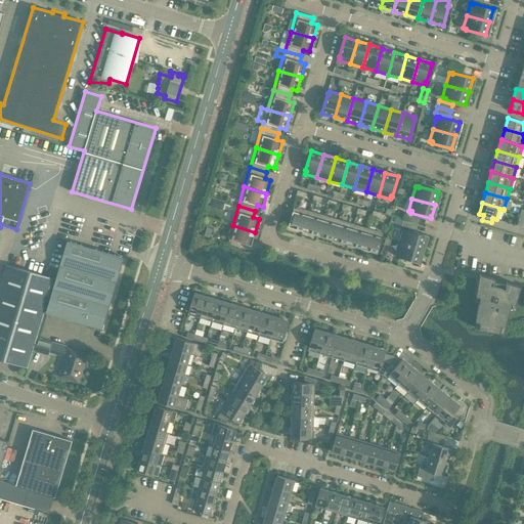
[(303,231),(308,213),(294,208),(288,227),(303,231)]
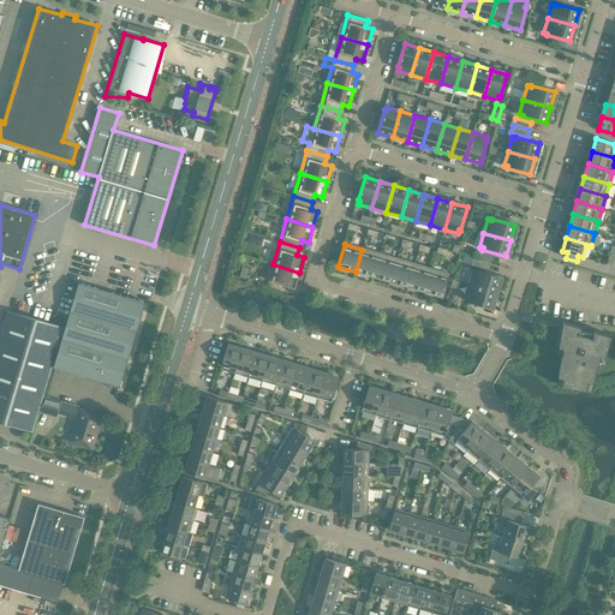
[(372,276),(380,255),(362,250),(356,272),(372,276)]
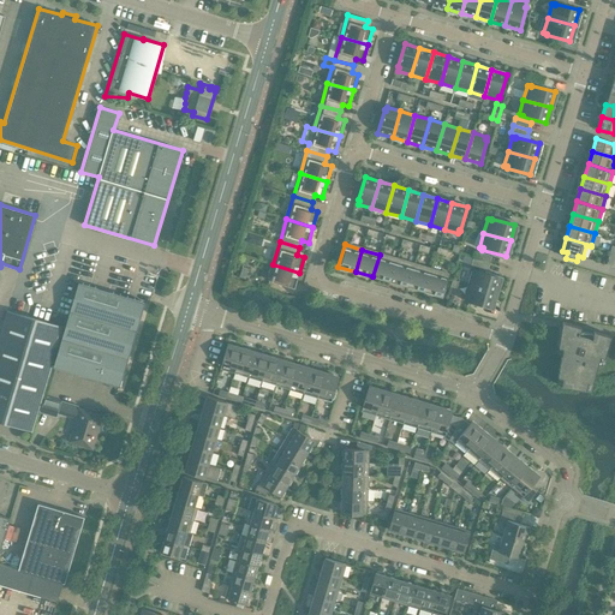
[(473,258),(489,263),(491,256),(476,251),(473,258)]
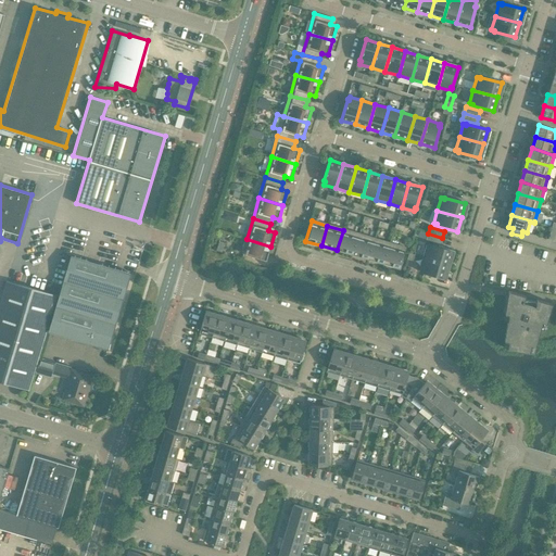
[(353,254),(358,235),(343,230),(337,250),(353,254)]
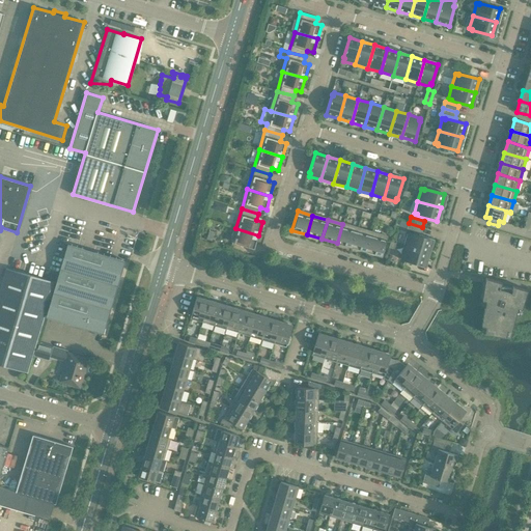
[(422,227),(409,223),(407,228),(421,232),(422,227)]
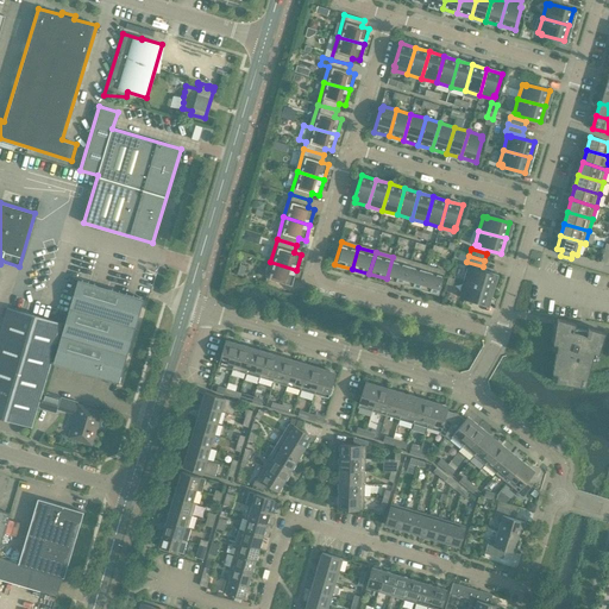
[(403,284),(410,263),(393,257),(387,278),(403,284)]
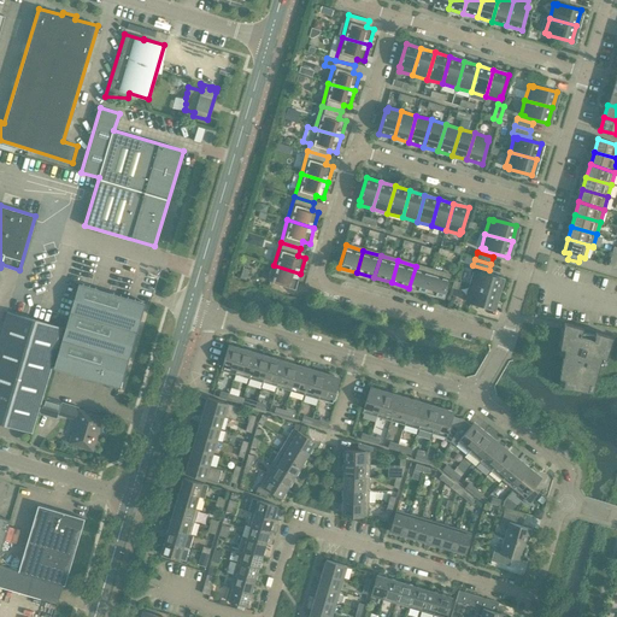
[(274,265),(269,281),(295,289),(300,274),(274,265)]
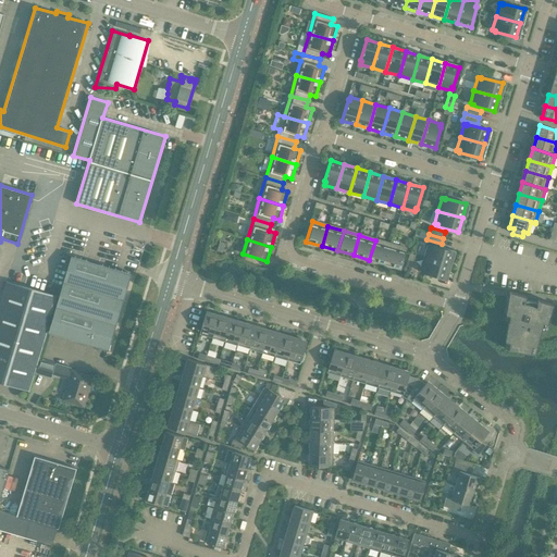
[(385,264),(391,245),(375,240),(369,260),(385,264)]
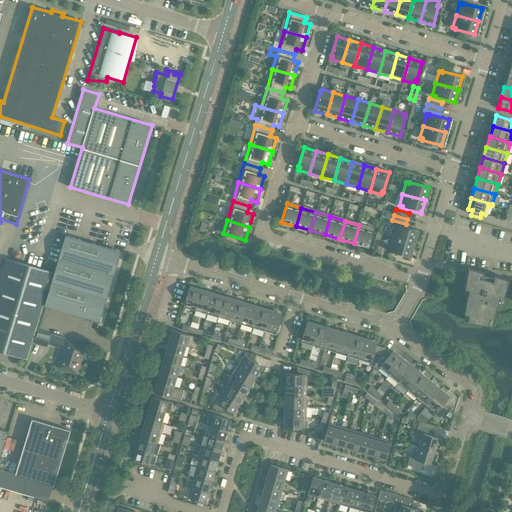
[(390,237),(412,243),(416,230),(396,224),(396,226),(393,225),(390,237)]
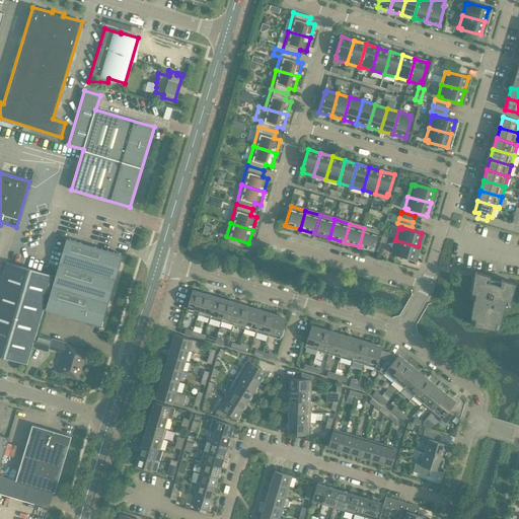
[(364,228),(359,246),(373,250),(379,232),(364,228)]
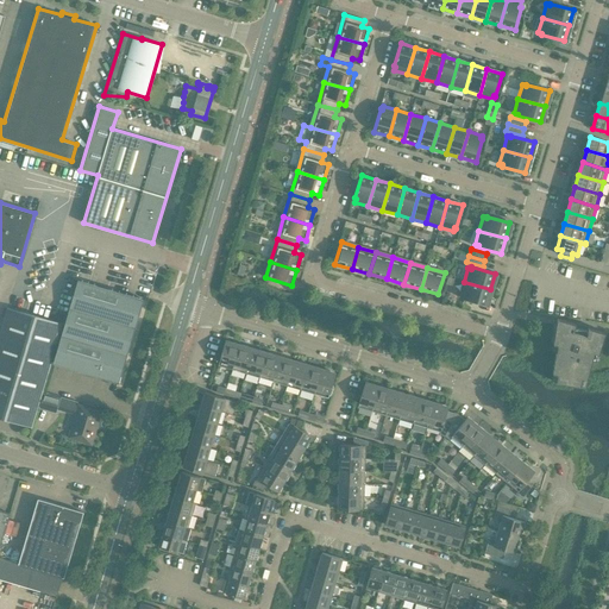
[(143,299),(77,280),(54,363),(119,382),(143,299)]
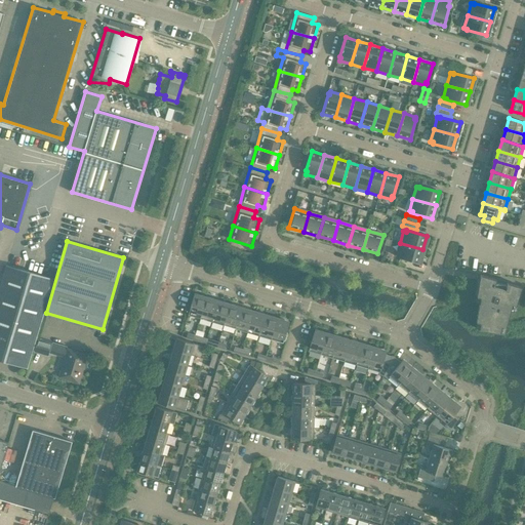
[(422,249),(400,243),(396,255),(399,255),(399,257),(418,263),(422,249)]
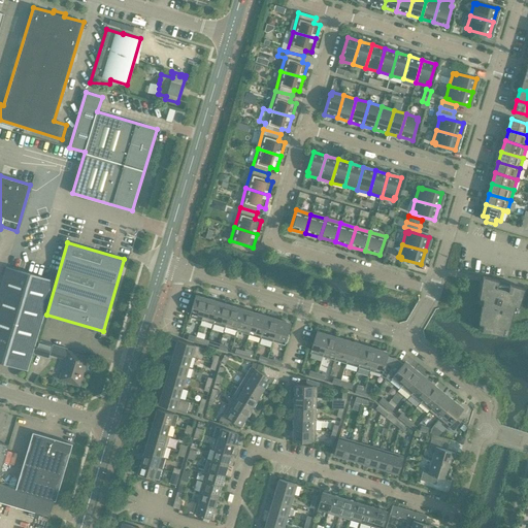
[(0,361),(27,370),(54,281),(6,266),(0,287),(0,361)]
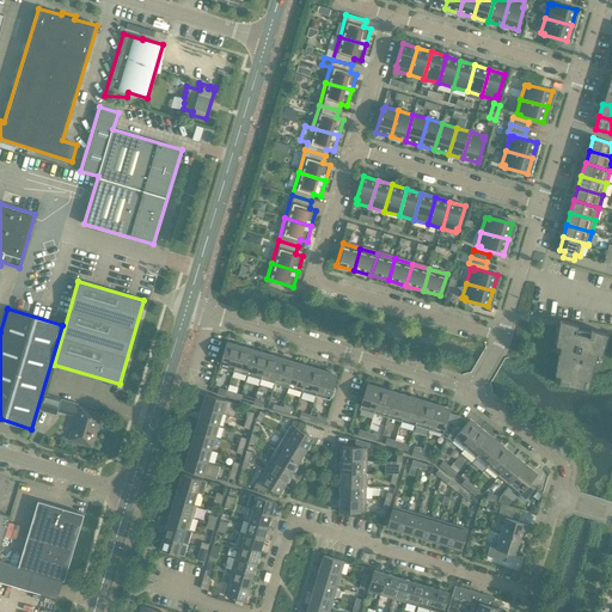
[(560,320),(555,352),(558,353),(554,383),(587,387),(595,361),(599,362),(609,335),(591,329),(589,331),(577,330),(579,325),(560,320)]
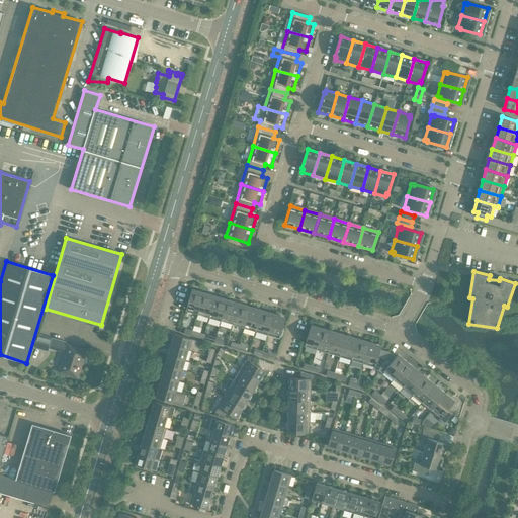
[(185,311),(197,314),(204,292),(192,289),(185,311)]
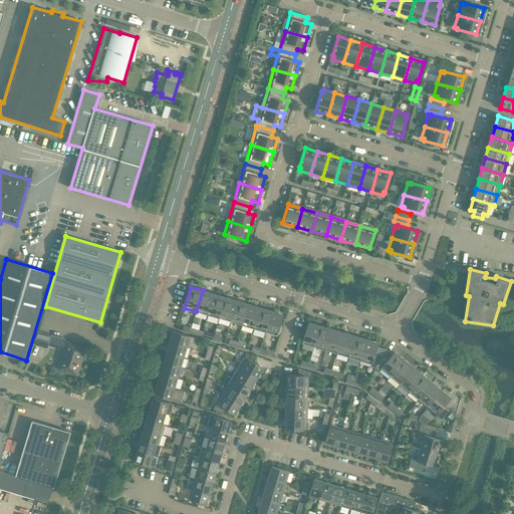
[(203,290),(196,311),(208,315),(214,294),(203,290)]
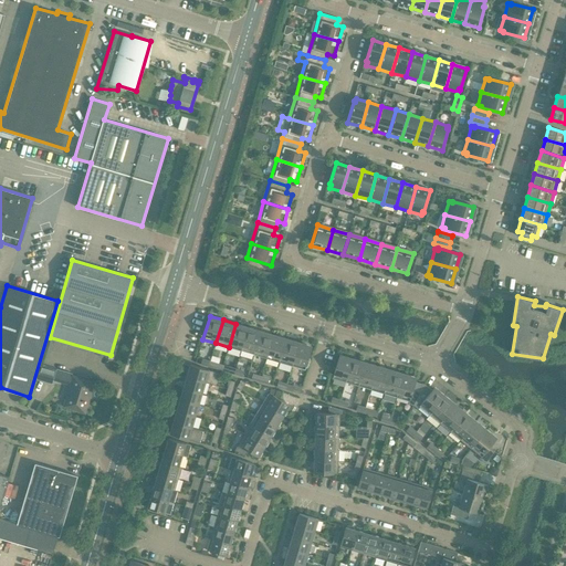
[(236,324),(229,347),(241,350),(249,327),(236,324)]
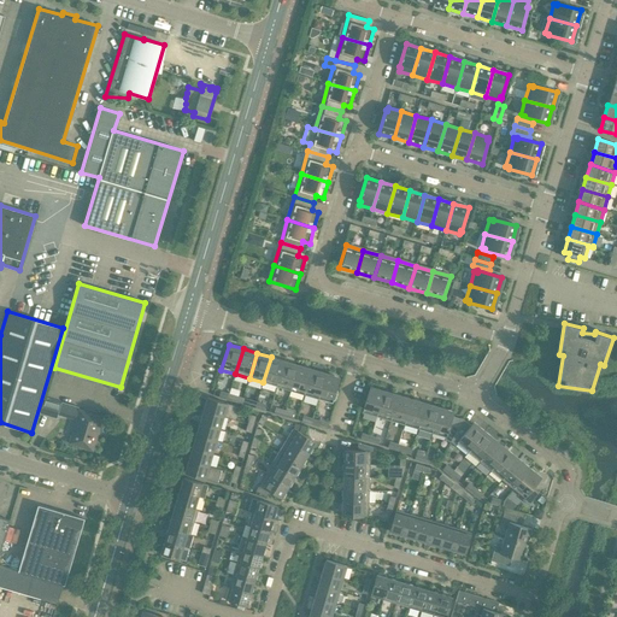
[(271,357),(263,382),(277,387),(285,360),(271,357)]
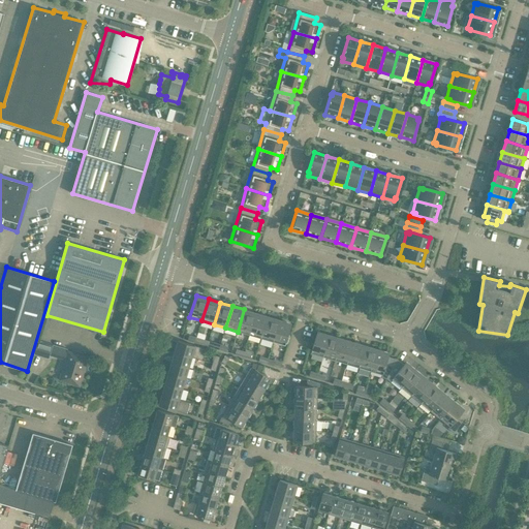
[(244,309),(238,332),(249,335),(256,313),(244,309)]
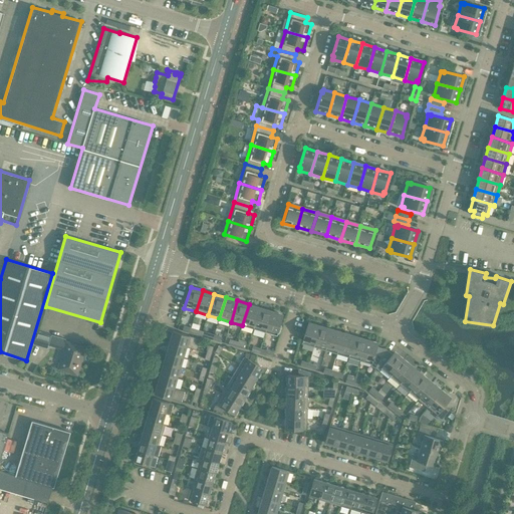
[(249,304),(242,325),(254,328),(260,307),(249,304)]
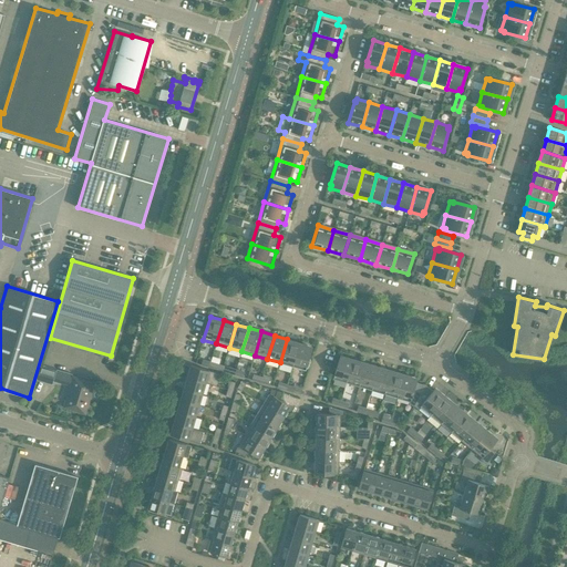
[(287,339),(280,362),(292,367),(300,343),(287,339)]
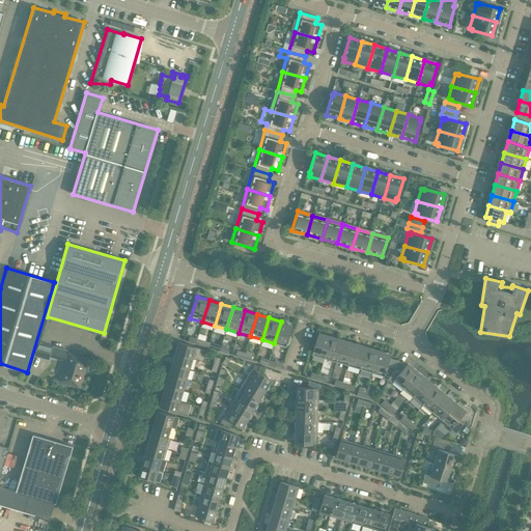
[(281,322),(274,343),(286,346),(294,325),(281,322)]
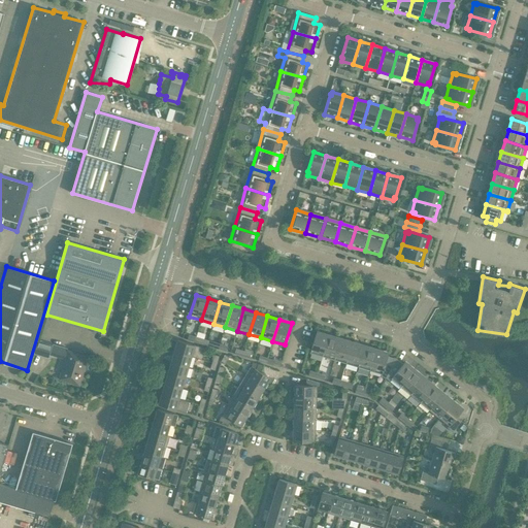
[(310,353),(323,356),(329,334),(317,331),(310,353)]
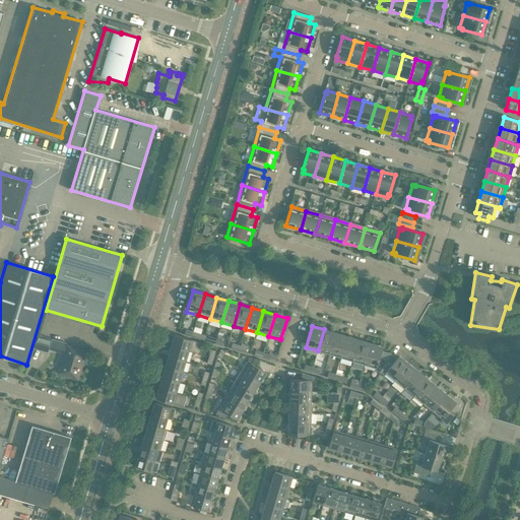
[(324,329),(318,350),(329,354),(336,333),(324,329)]
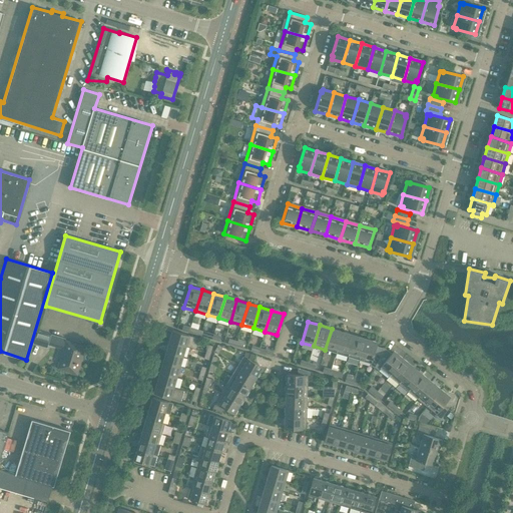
[(332,329),(325,350),(337,353),(343,332),(332,329)]
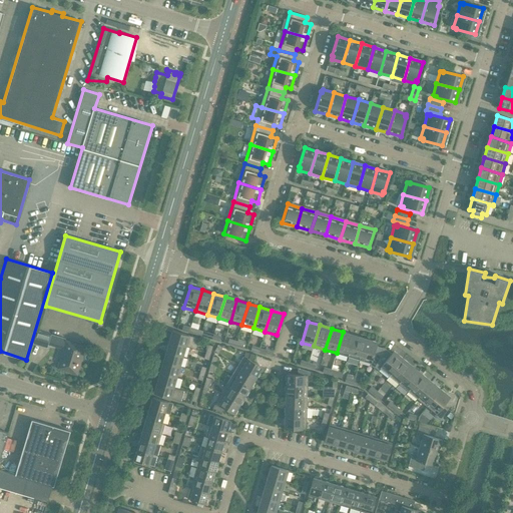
[(172,331),(169,341),(196,349),(199,339),(172,331)]
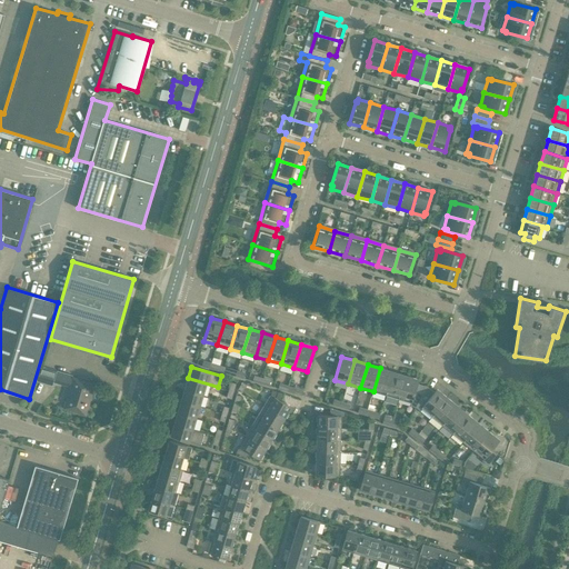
[(380,368),(373,391),(386,396),(393,372),(380,368)]
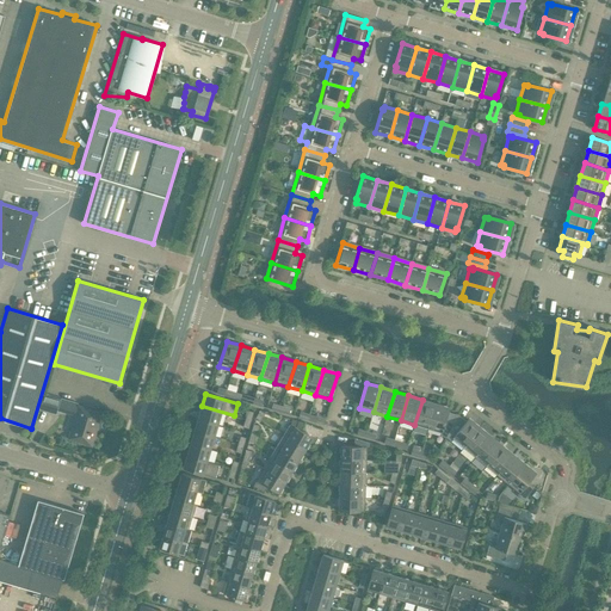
[(56,414),(60,400),(44,396),(39,409),(56,414)]
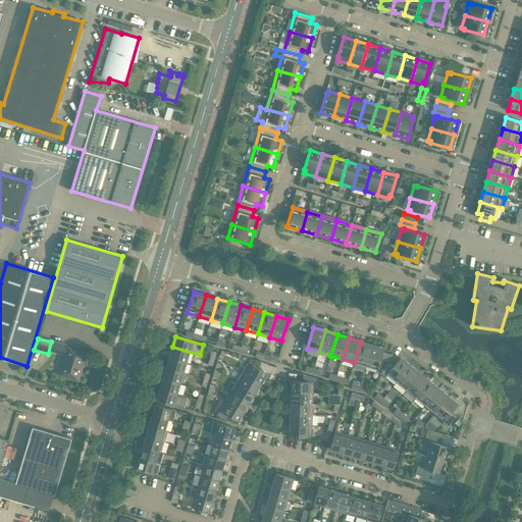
[(361,342),(354,363),(366,366),(372,345),(361,342)]
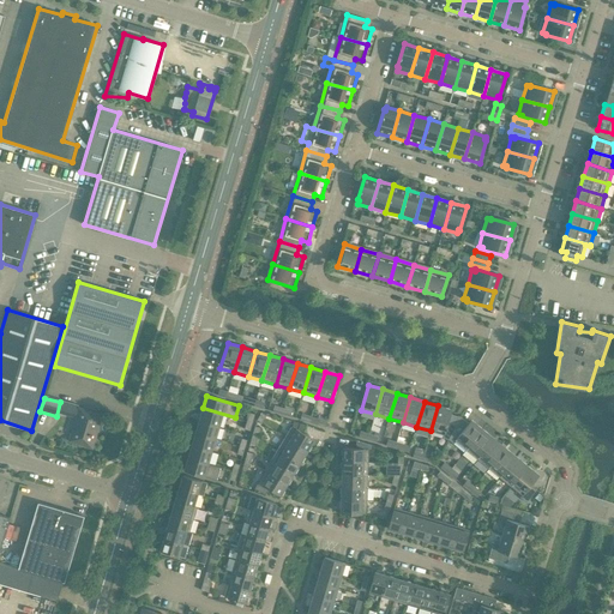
[(443,438),(449,440),(461,417),(451,414),(452,410),(438,405),(431,431),(444,435),(443,438)]
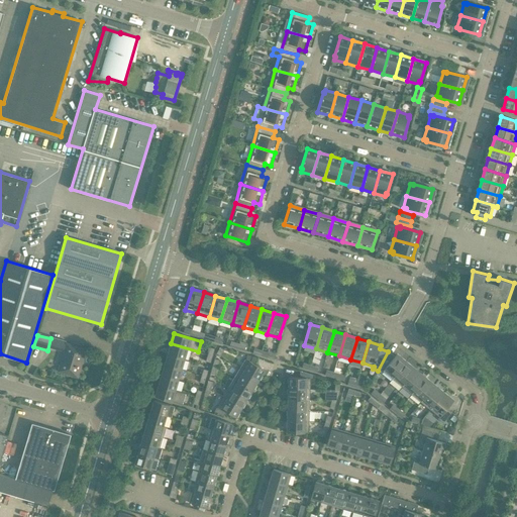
[(79,365),(84,347),(66,342),(60,364),(62,365),(60,372),(78,377),(81,366),(79,365)]
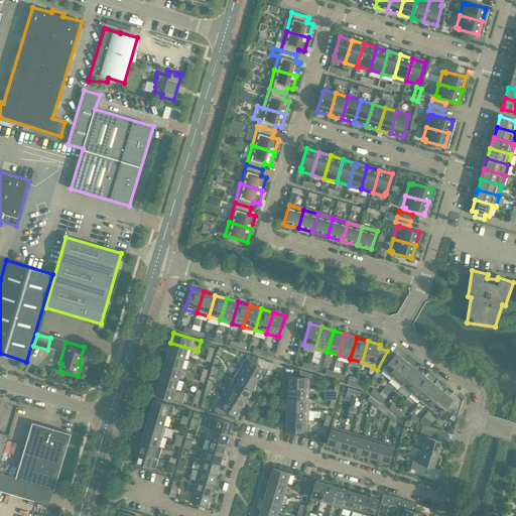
[(167,354),(184,359),(187,349),(198,352),(198,351),(170,343),(167,354)]
